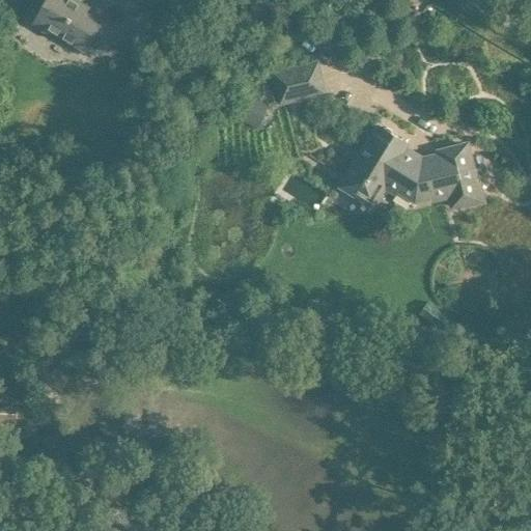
[(47,0),(45,5),(37,17),(54,26),(51,31),(85,52),(91,42),(102,48),(130,40),(131,45),(137,44),(158,38),(150,11),(124,19),(127,27),(110,31),(84,16),(89,7),(77,0),(47,0)]
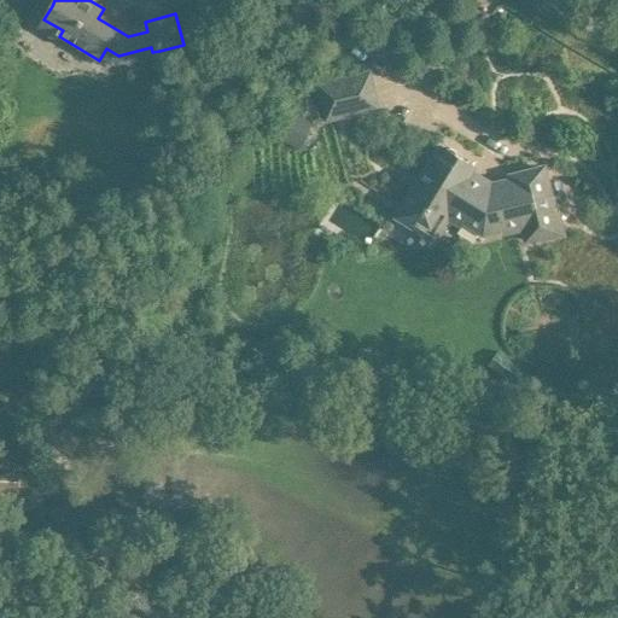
[(319,86),(327,120),(378,108),(369,74),(319,86)]
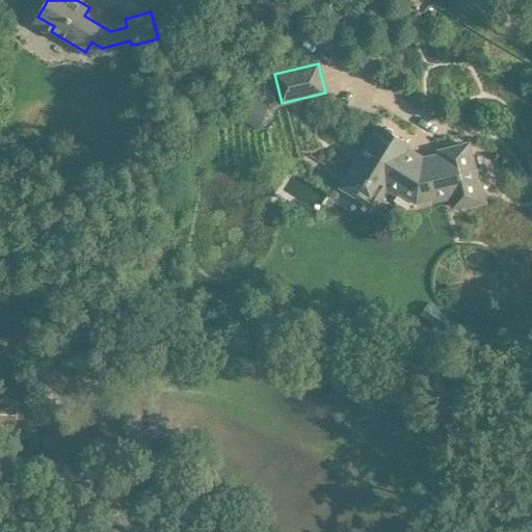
[(402,152),(407,143),(392,134),(391,131),(388,129),(384,129),(380,127),(369,147),(367,145),(347,179),(371,192),(377,181),(396,192),(398,190),(417,202),(437,196),(439,200),(451,196),(453,207),(464,205),(466,206),(483,202),(478,177),(476,177),(468,144),(440,152),(441,156),(423,160),(420,158),(418,161),(402,152)]
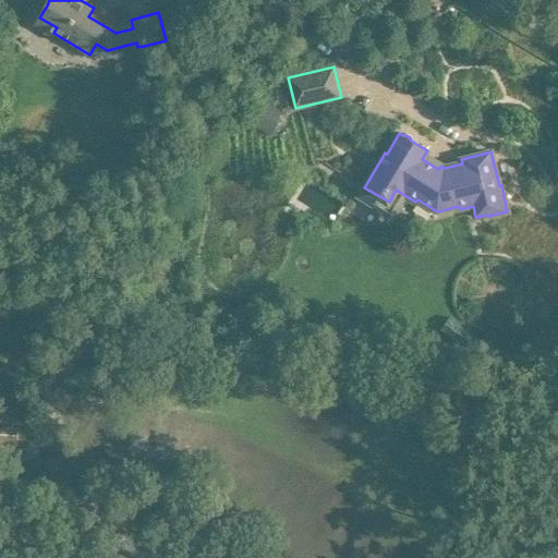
[(0,438),(16,439),(17,426),(0,424),(0,438)]
